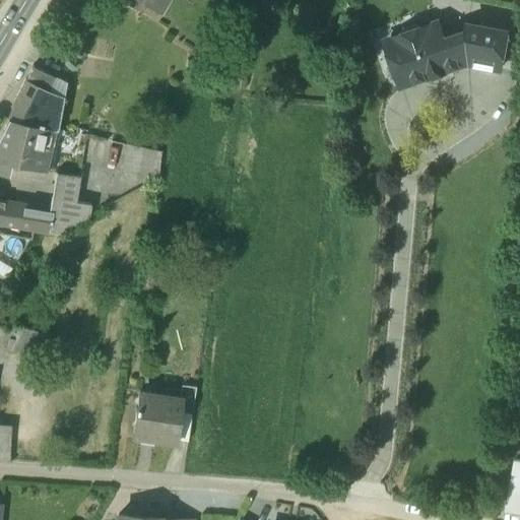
[(148,4),(142,0),(119,0),(142,14),(148,4)]
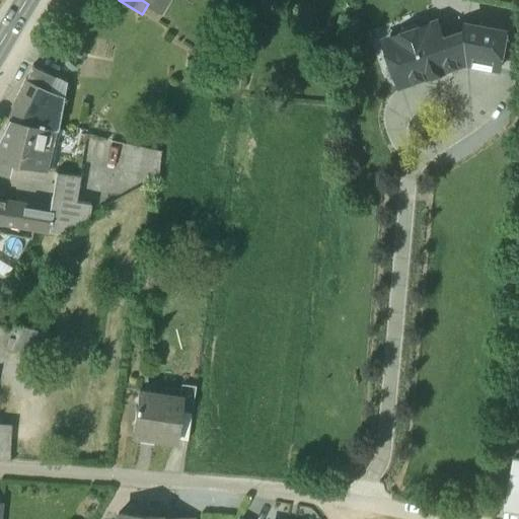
[(438,22),(384,41),(400,86),(467,63),(499,70),(507,31),(466,24),(463,34),(445,41),(438,22)]
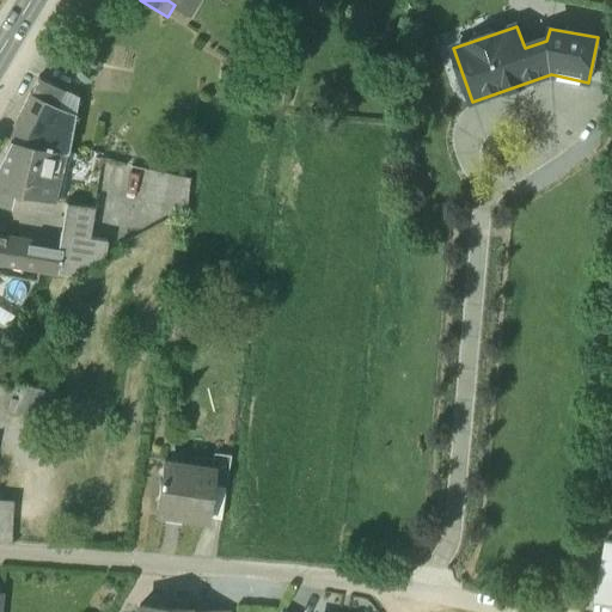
[(63,91),(38,79),(30,95),(56,106),(63,91)]
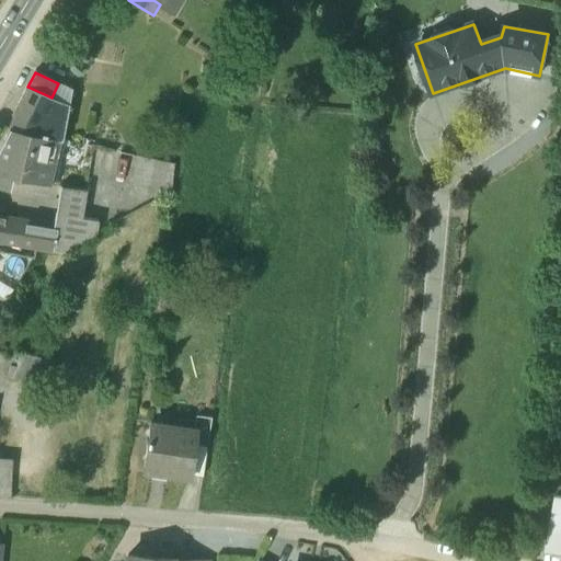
[(52,98),(27,87),(7,127),(10,128),(57,139),(60,139),(67,105),(52,98)]
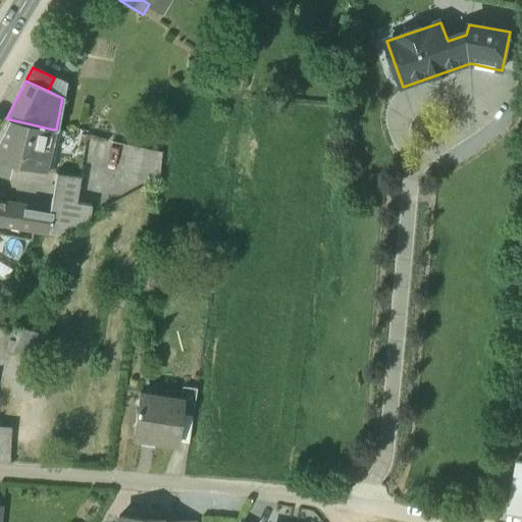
[(53,129),(9,119),(0,137),(0,174),(4,175),(8,164),(45,171),(53,129)]
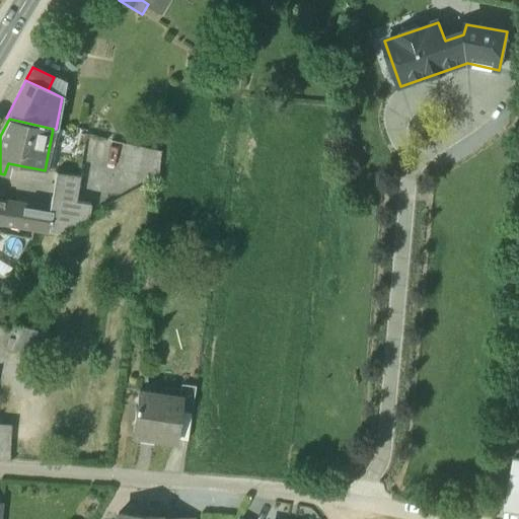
[(126,145),(122,162),(123,162),(122,170),(158,178),(160,153),(126,145)]
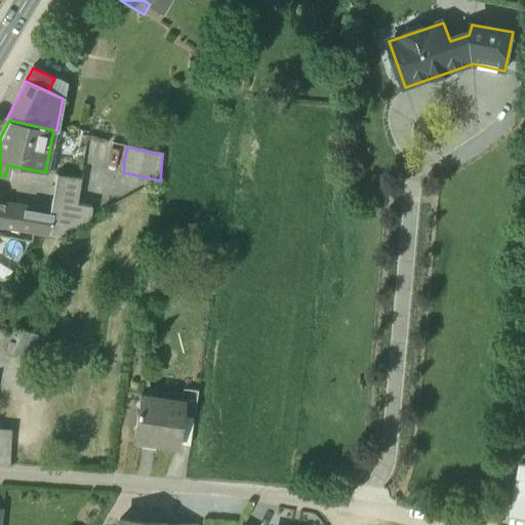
[(80,179),(57,174),(55,188),(78,192),(80,179)]
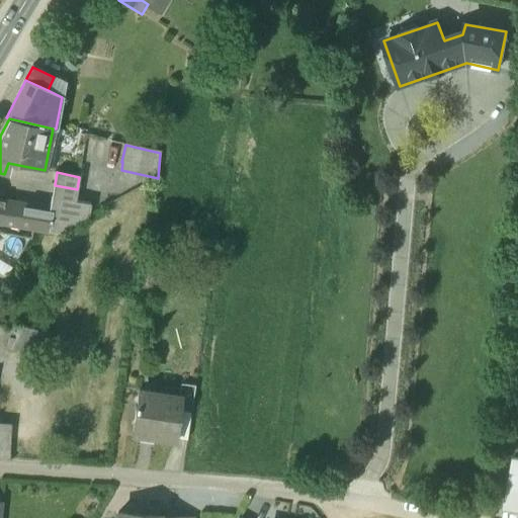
[(77,189),(55,185),(53,197),(76,201),(77,189)]
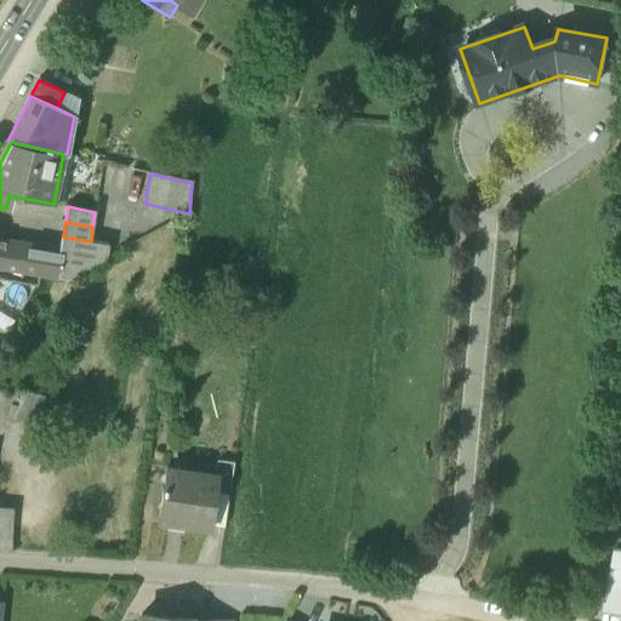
[(91,241),(63,237),(61,251),(63,251),(58,278),(67,279),(108,256),(109,244),(91,241)]
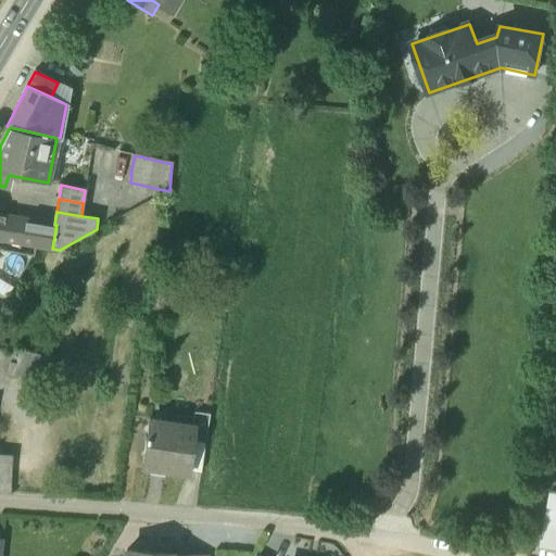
[(0,215),(0,240),(20,243),(23,219),(0,215)]
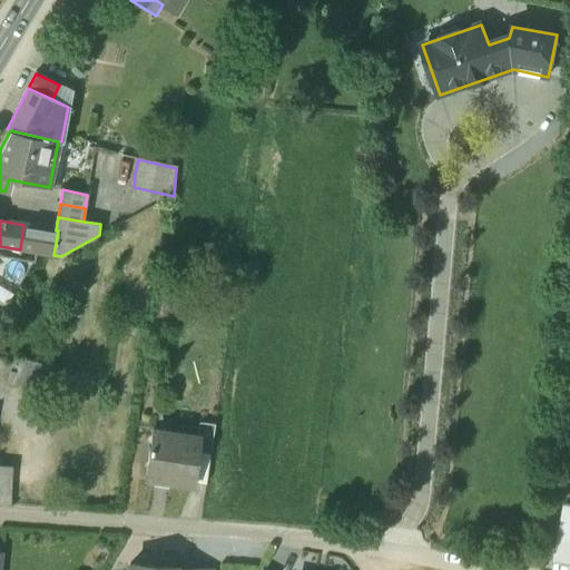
[(56,231),(23,225),(20,249),(53,255),(58,231),(56,231)]
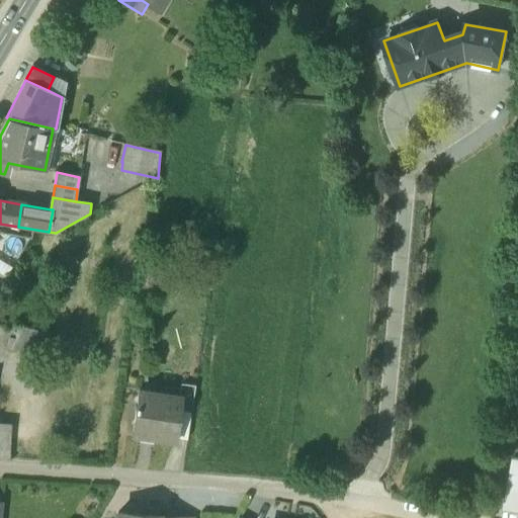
[(19,326),(13,350),(40,357),(47,333),(19,326)]
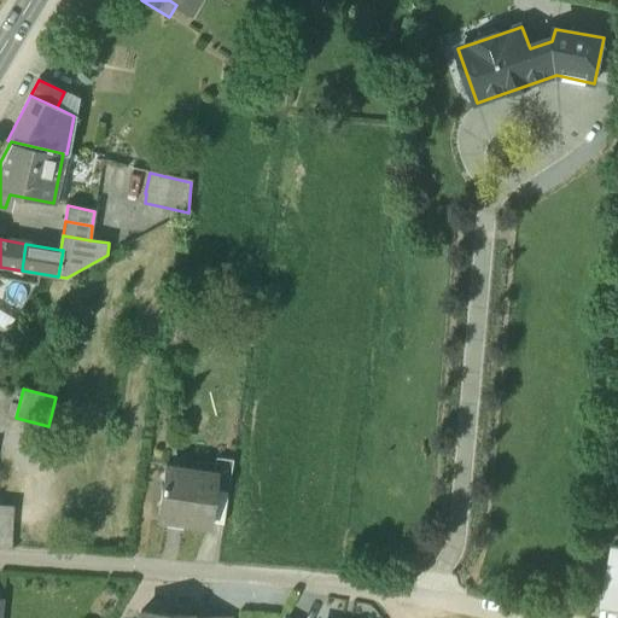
[(232,461),(217,459),(215,473),(216,474),(215,490),(227,493),(232,461)]
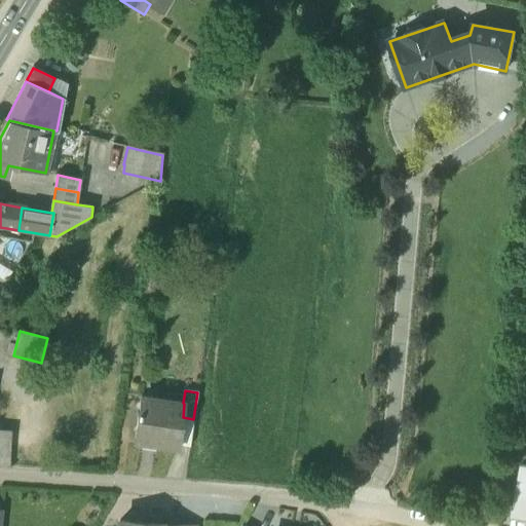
[(183,403),(142,397),(140,413),(138,412),(138,417),(139,417),(136,442),(178,448),(183,417),(184,404),(183,403)]
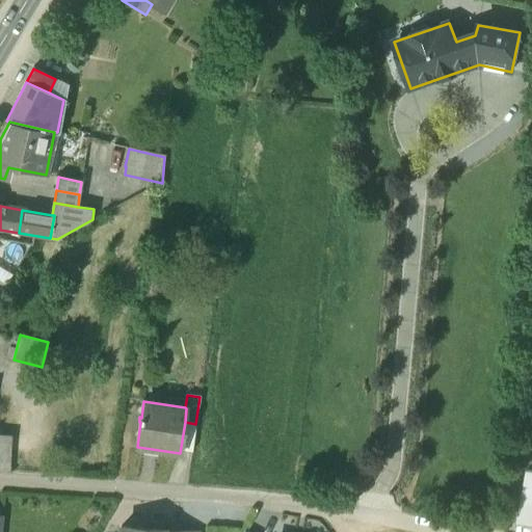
[(0,472),(10,473),(11,437),(0,435),(0,472)]
